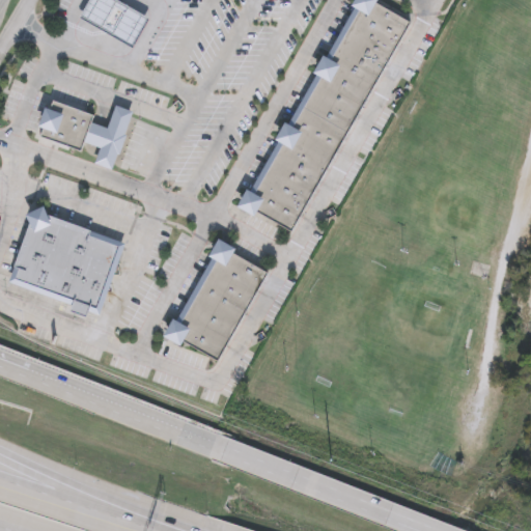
[(79,20),(89,0),(112,0),(149,21),(133,50),(79,20)]
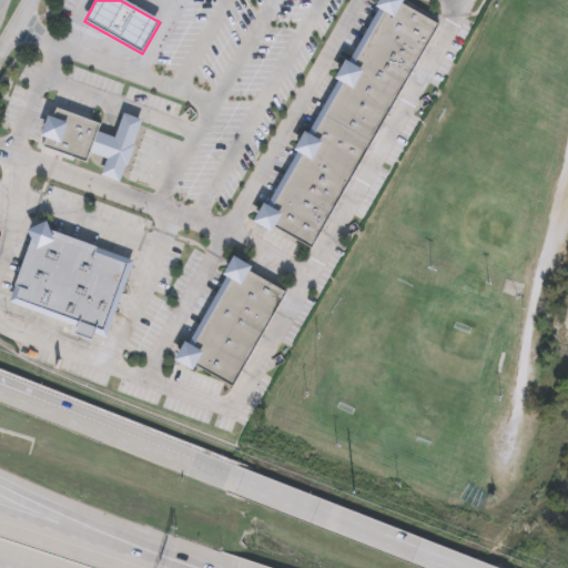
[(250,224),(262,202),(267,205),(295,156),(290,153),(304,129),(310,132),(336,84),(334,83),(346,61),(350,63),(379,11),(375,9),(379,0),(404,0),(406,1),(405,3),(442,24),(310,254),(274,233),(272,237),(250,224)]
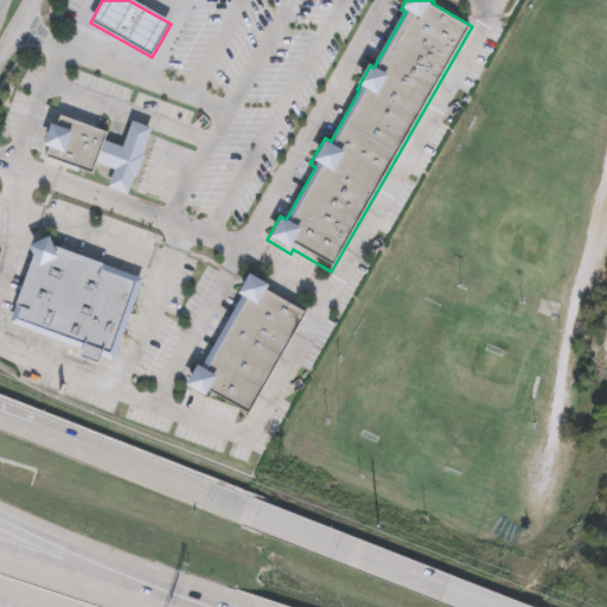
[(61,117),(108,134),(106,142),(123,148),(133,123),(153,131),(144,157),(145,158),(138,180),(135,179),(128,197),(108,190),(114,172),(97,165),(93,177),(45,159),(49,149),(44,148),(51,126),(57,128),(61,117)]
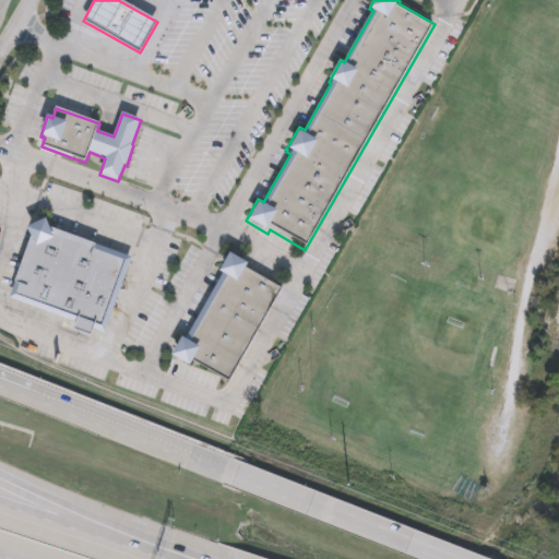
[(105,333),(92,329),(90,335),(71,330),(74,321),(8,298),(34,222),(132,256),(105,333)]
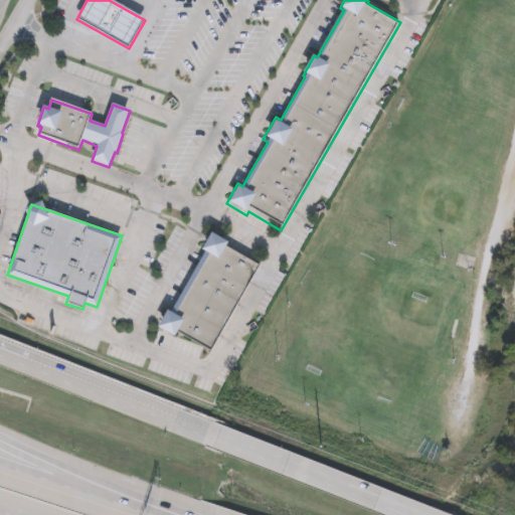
[(227,248),(258,266),(209,353),(177,335),(175,340),(158,331),(168,313),(171,314),(204,254),(200,252),(212,231),(230,241),(227,248)]
